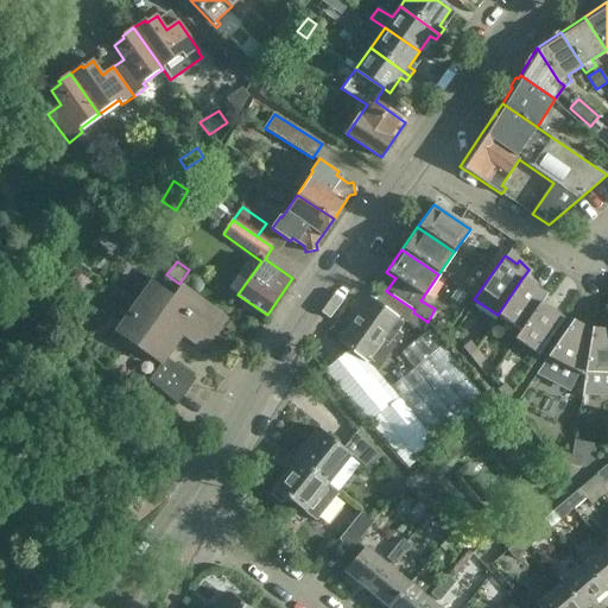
[(491,263),(483,272),(489,277),(496,267),(491,263)]
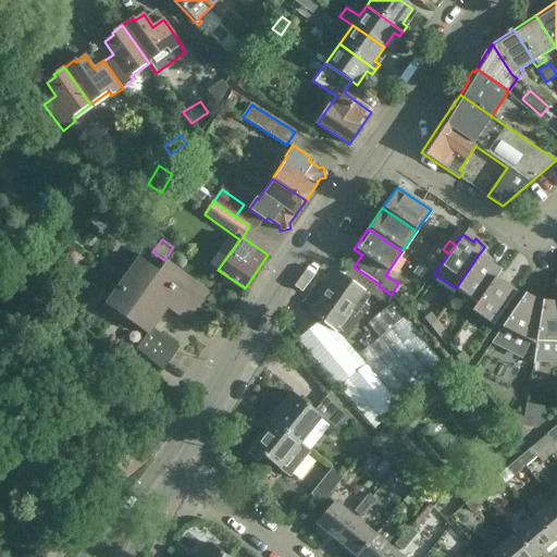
[(443,262),(448,254),(443,249),(436,259),(443,262)]
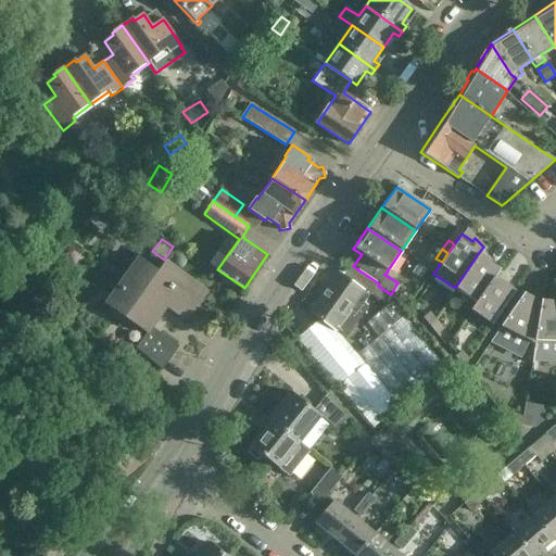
[(477,255),(455,288),(475,302),(492,277),(500,269),(490,261),(489,264),(477,255)]
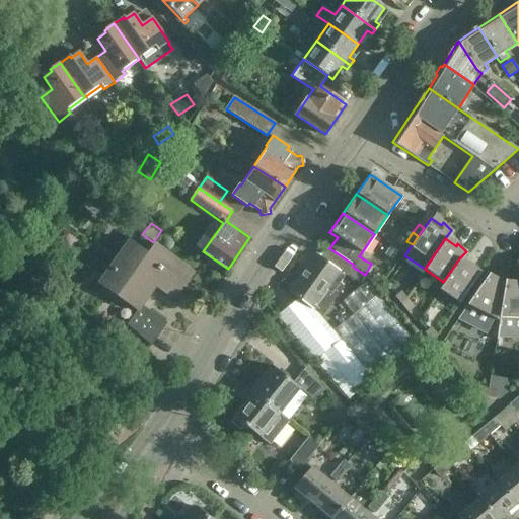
[(130,241),(99,285),(136,310),(125,327),(151,346),(167,323),(142,306),(154,288),(167,297),(172,290),(177,294),(194,271),(155,244),(148,253),(130,241)]
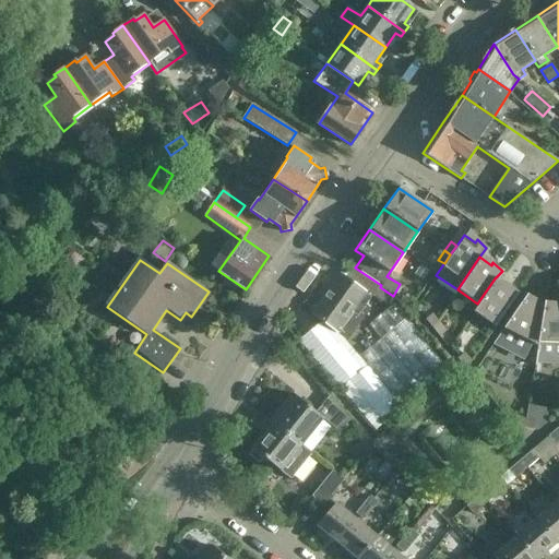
[(339,274),(311,313),(322,321),(345,339),(347,340),(368,310),(364,308),(370,298),(365,294),(365,293),(343,277),(339,274)]
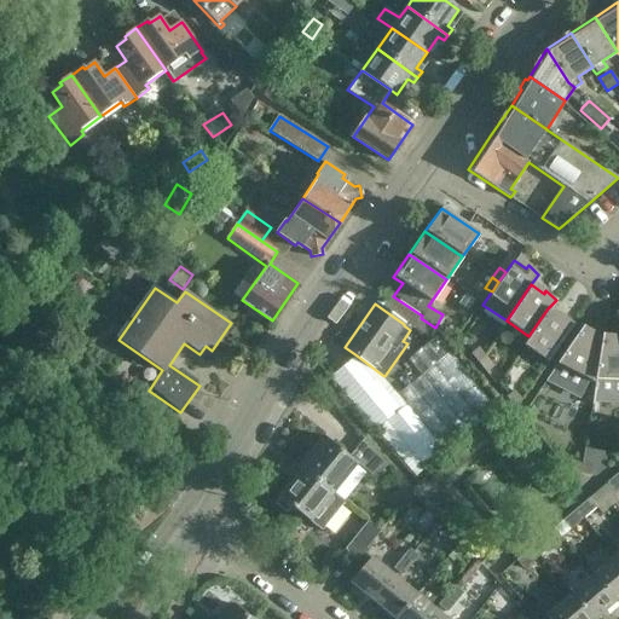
[(548,308),(528,336),(522,345),(547,362),(573,324),(563,314),(561,317),(548,308)]
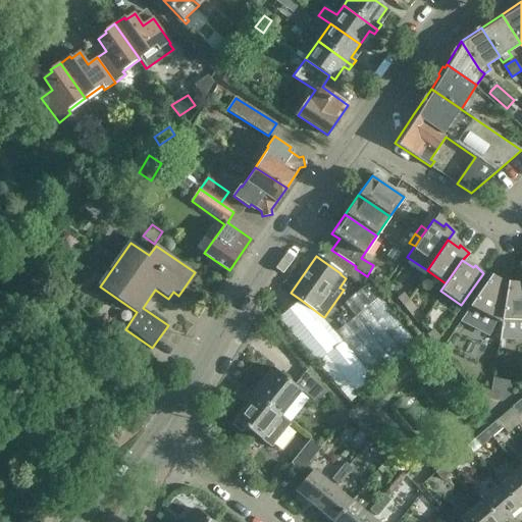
[(507,284),(490,275),(461,320),(487,334),(494,320),(502,324),(502,320),(507,284)]
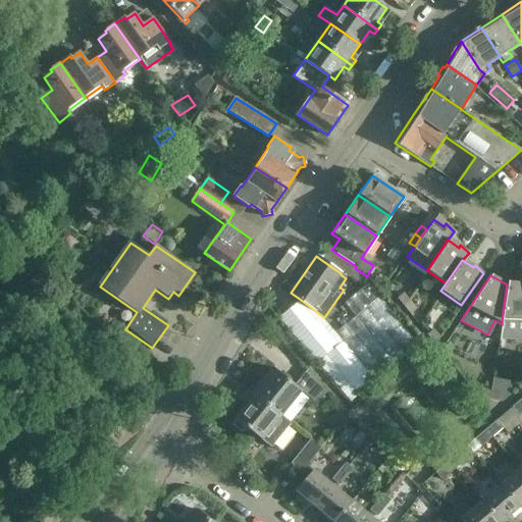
[(502,324),(499,343),(501,343),(501,338),(521,338),(521,282),(506,281),(507,284),(502,320),(502,324)]
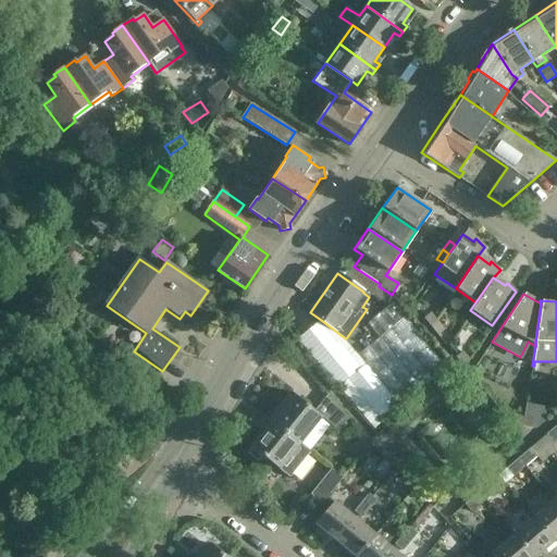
[(437,321),(430,312),(423,319),(430,327),(437,321)]
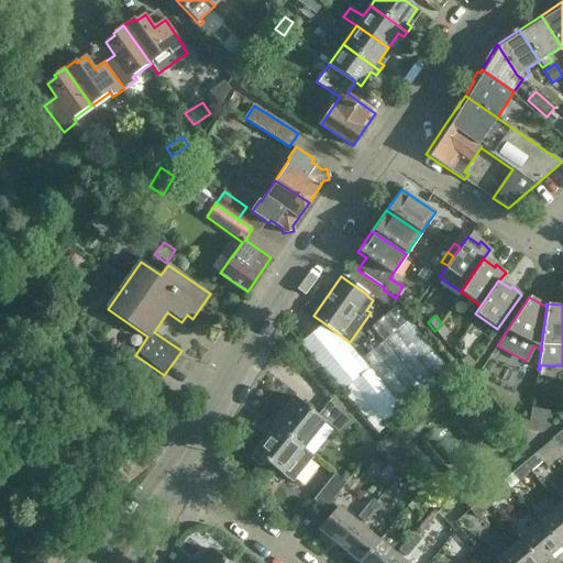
[(442,324),(434,331),(442,339),(450,333),(442,324)]
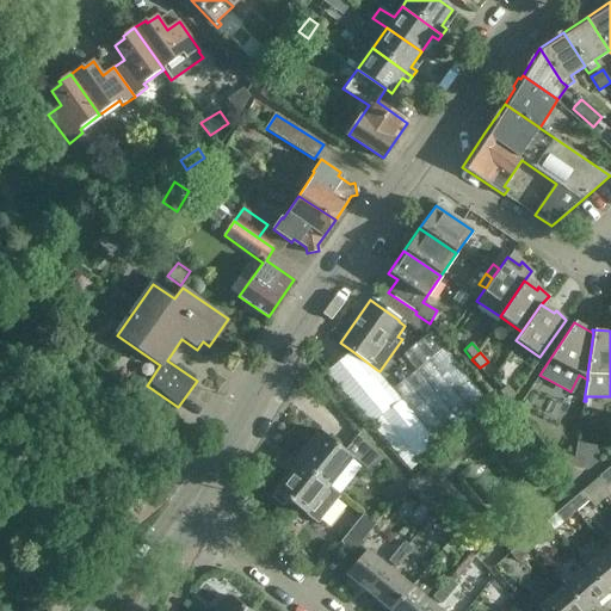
[(506,386),(499,392),(506,401),(513,395),(506,386)]
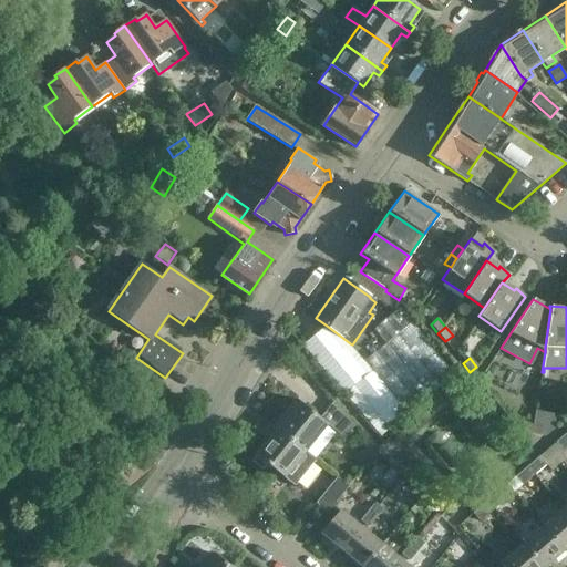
[(295,399),(274,426),(306,451),(327,424),(344,437),(353,426),(333,400),(320,418),(295,399)]
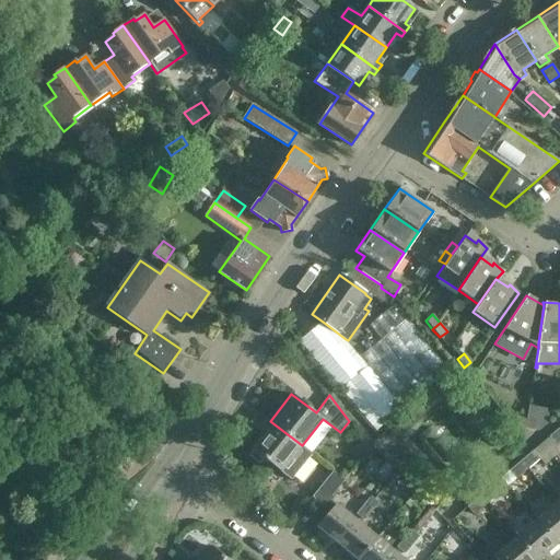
[(526,420),(515,418),(514,428),(524,429),(526,420)]
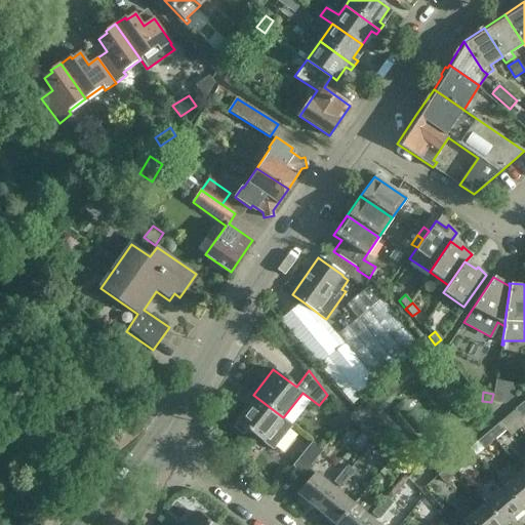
[(493,394),(491,402),(502,404),(505,396),(493,394)]
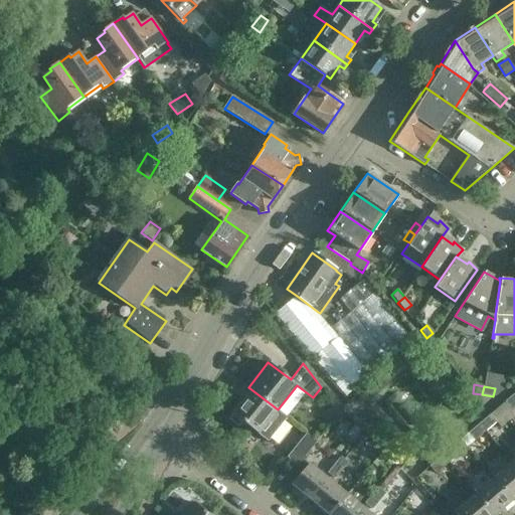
[(249,390),(231,413),(232,414),(228,419),(238,426),(241,421),(268,442),(286,417),(277,410),(278,409),(248,387),(247,389),(249,390)]
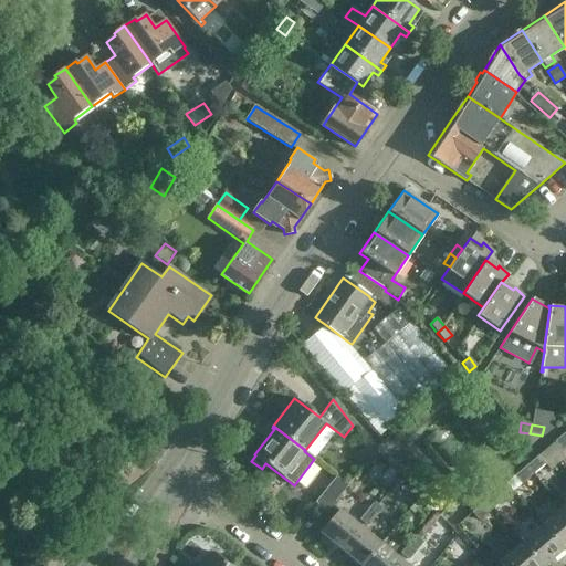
[(565,432),(545,450),(552,458),(565,446),(565,432)]
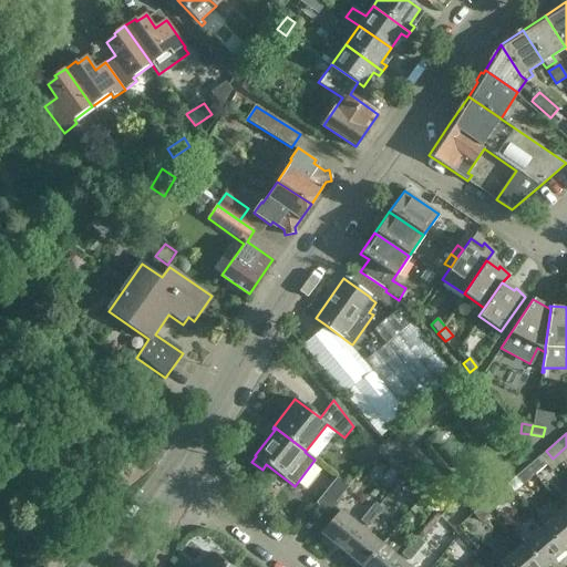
[(546,451),(525,468),(532,476),(553,459),(546,451)]
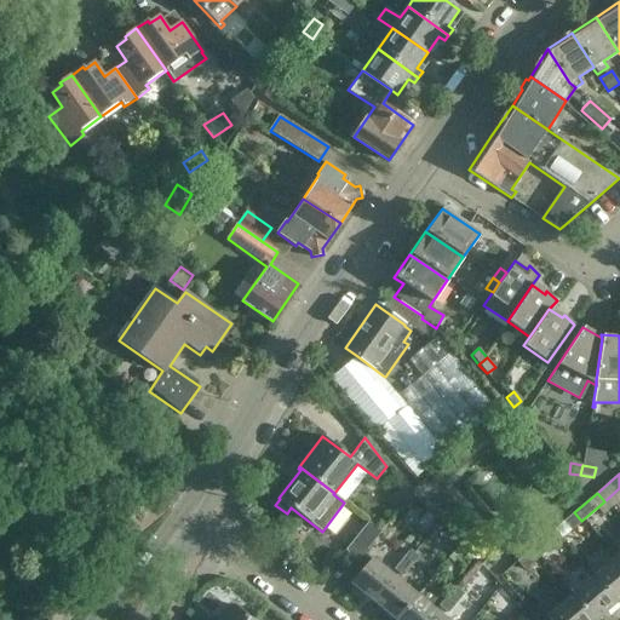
[(574,512),(563,521),(572,530),(581,521),(574,512)]
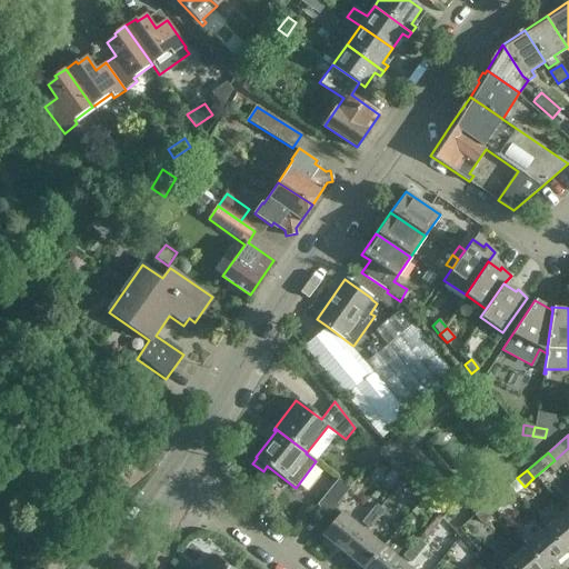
[(329,515),(350,489),(338,480),(318,506),(329,515)]
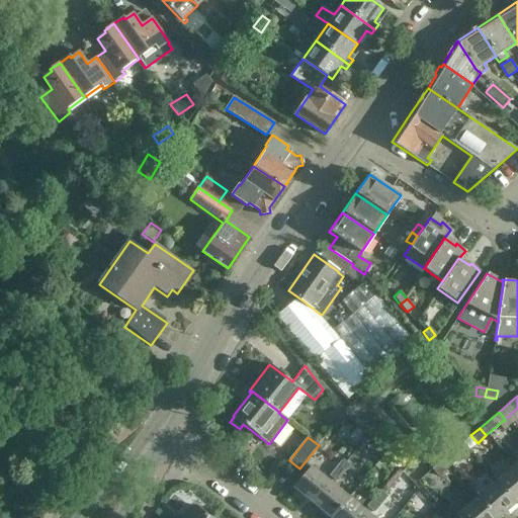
[(455,449),(442,460),(448,467),(462,456),(455,449)]
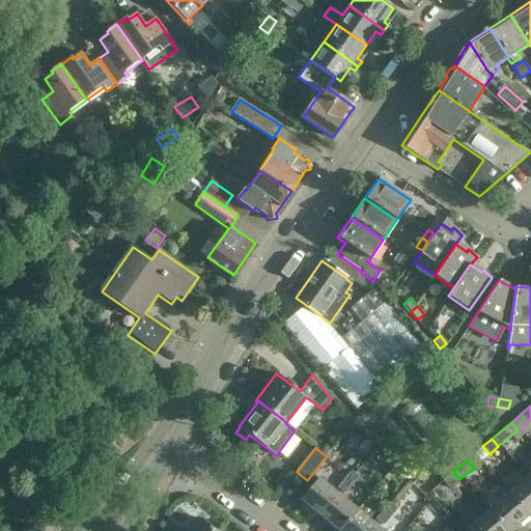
[(352,471),(344,479),(352,485),(359,477),(352,471)]
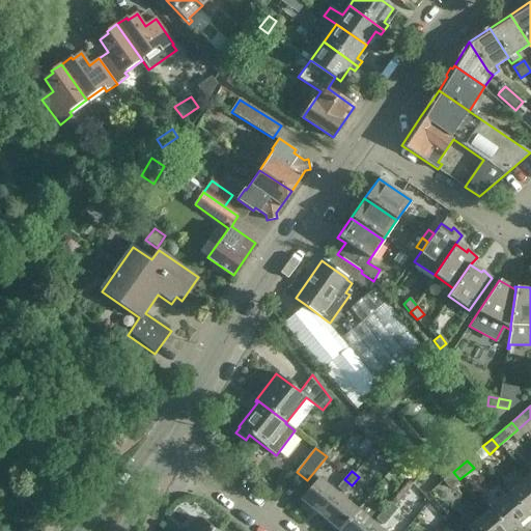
[(453,472),(443,481),(449,488),(459,479),(453,472)]
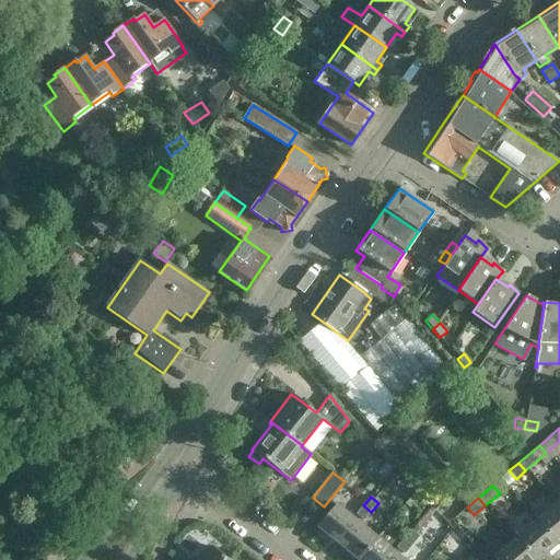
[(336,504),(317,527),(338,545),(357,522),(336,504)]
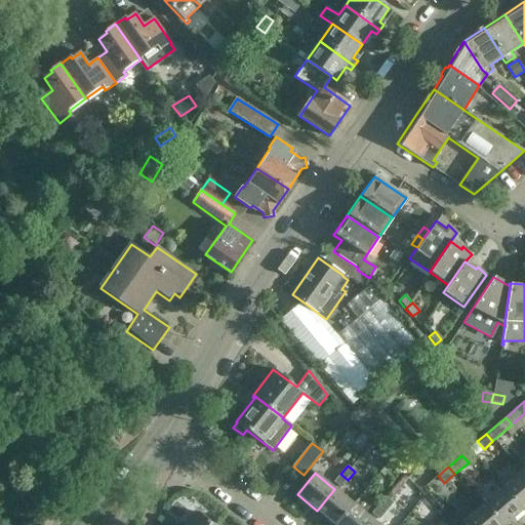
[(524,478),(520,473),(501,489),(521,513),(524,509),(524,478)]
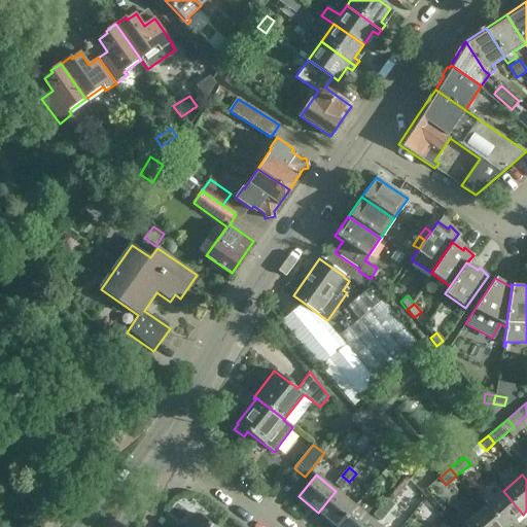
[(335,484),(343,490),(349,482),(342,476),(335,484)]
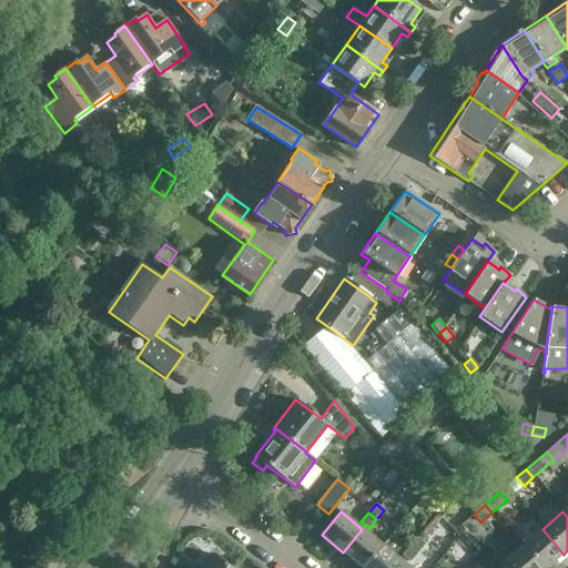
[(362,529),(343,553),(362,567),(364,567),(383,546),(362,529)]
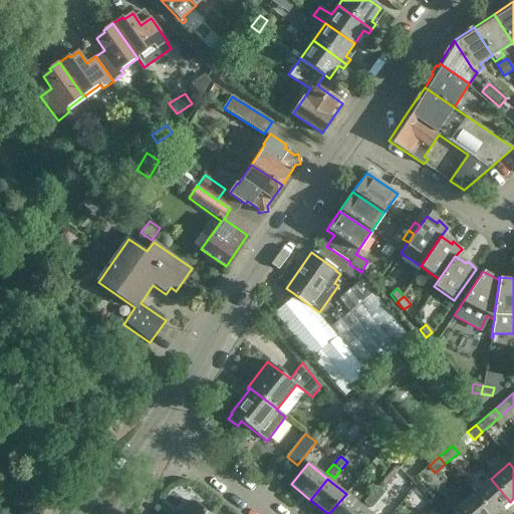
[(491,479),(472,495),(488,513),(495,513),(510,502),(491,479)]
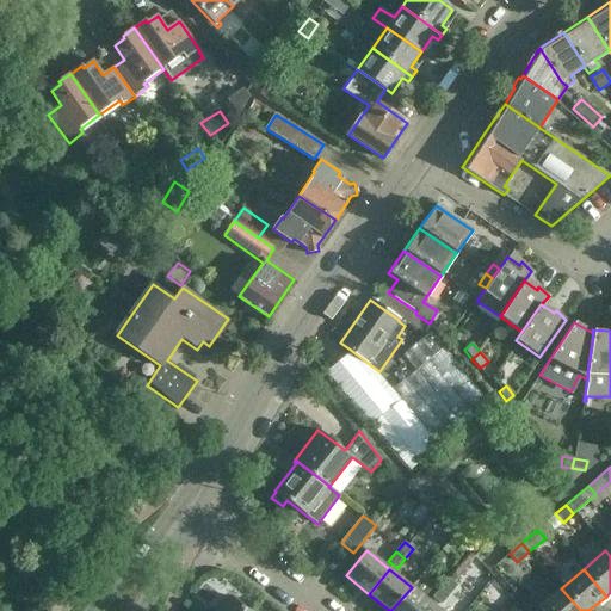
[(412,587),(392,610),(429,610),(433,605),(424,597),(432,587),(420,576),(412,587)]
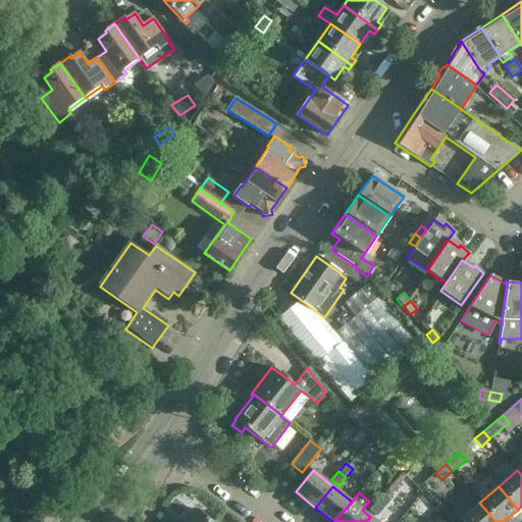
[(383,492),(376,502),(384,508),(392,499),(383,492)]
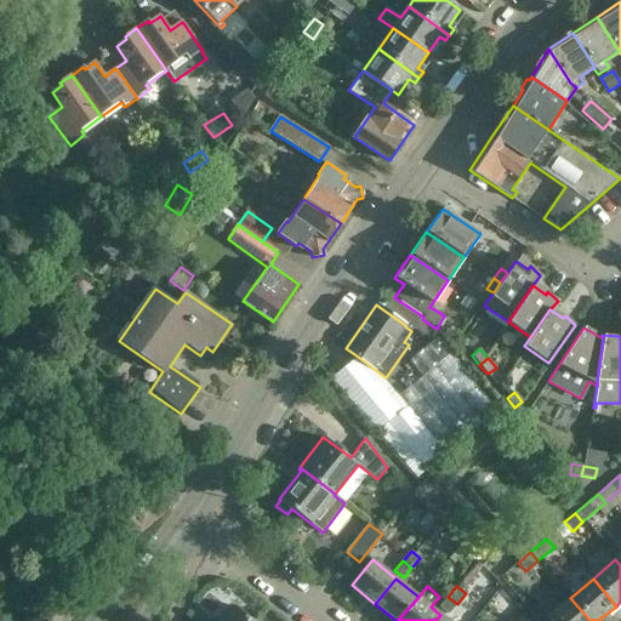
[(448,597),(440,607),(449,614),(457,604),(448,597)]
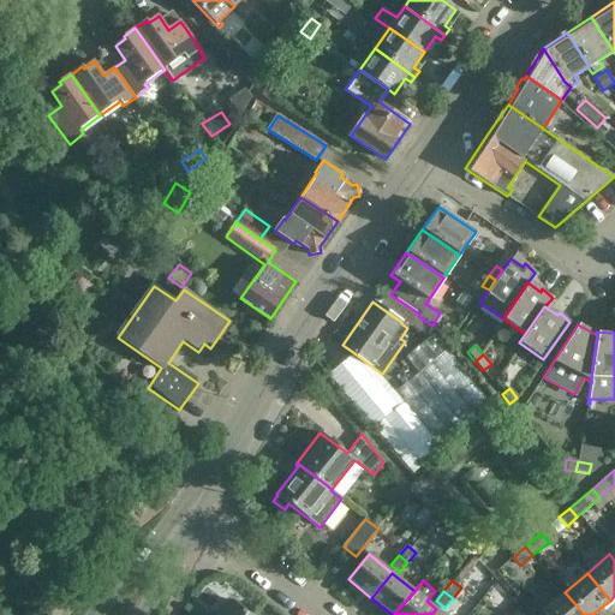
[(584,614),(565,592),(542,613),(543,614),(584,614)]
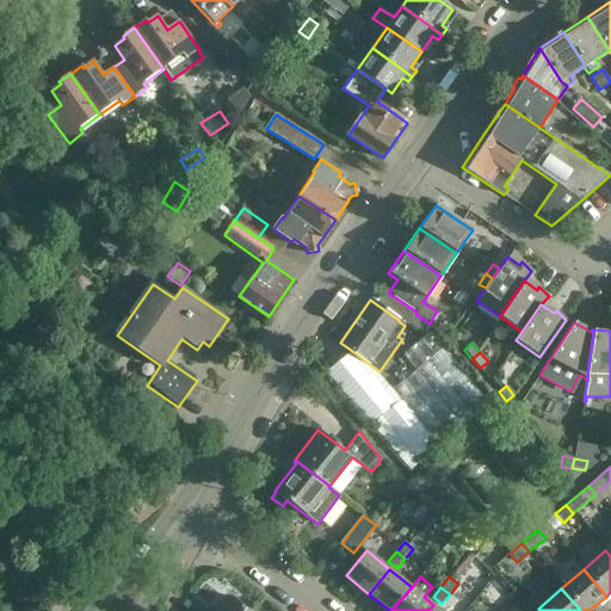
[(248,610),(232,597),(218,610),(248,610)]
